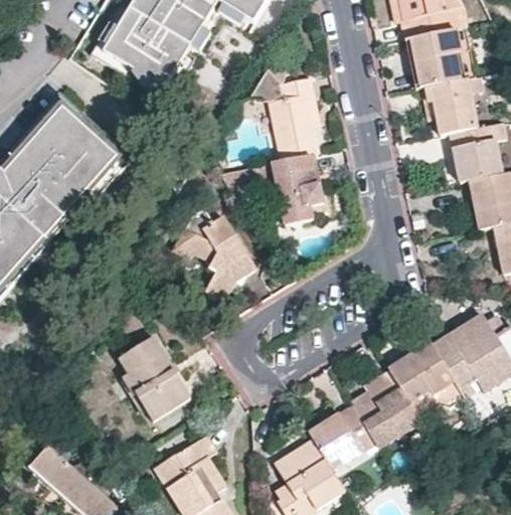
[(124,0),(95,51),(165,92),(212,11),(249,32),(268,0),(124,0)]
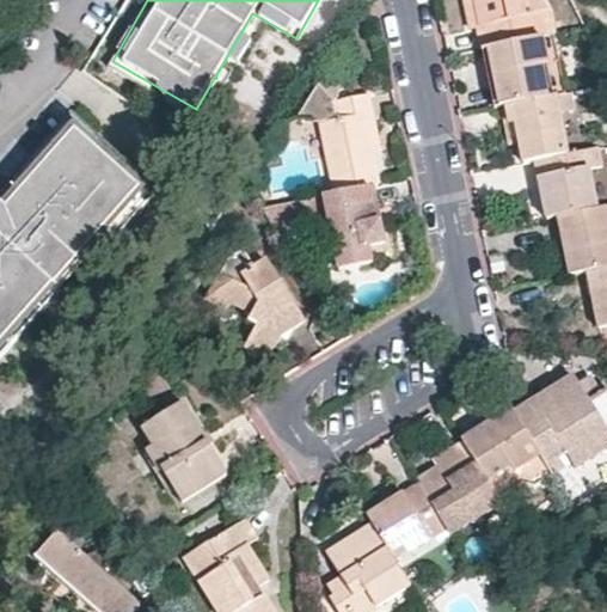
[(464,0),(470,29),(483,26),(477,0),(464,0)]
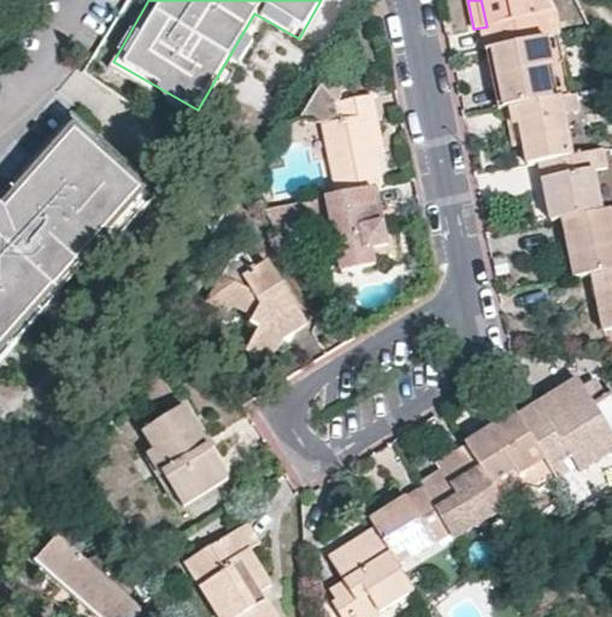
[(490,46),(547,35),(542,11),(549,10),(543,0),(481,0),(487,27),(490,46)]
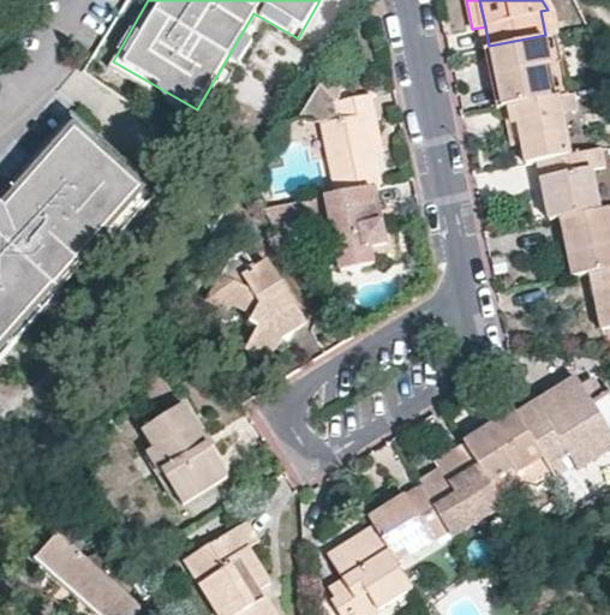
[(377,21),(372,1),(364,4),(369,22),(377,21)]
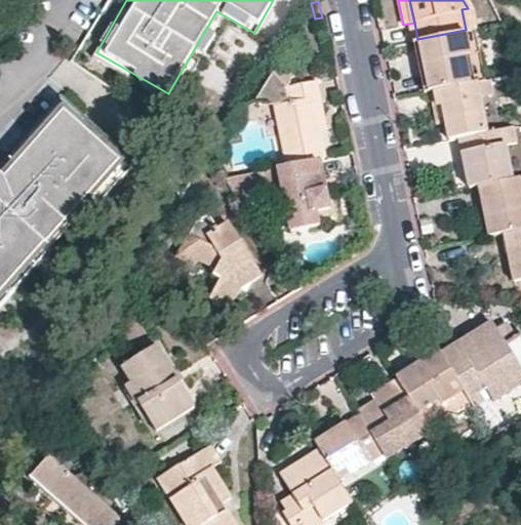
[(475,80),(482,79),(471,28),(466,30),(417,39),(429,90),(437,88),(475,80)]
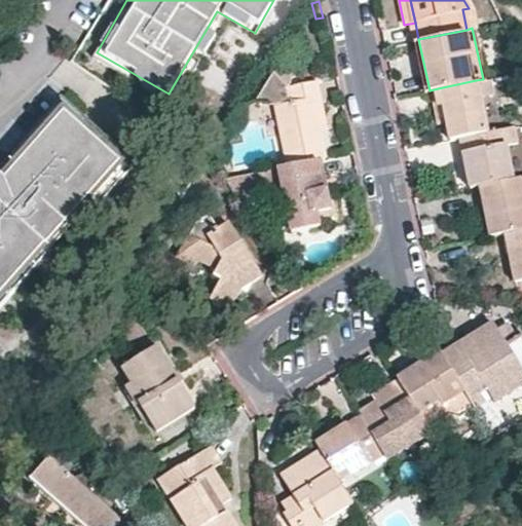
[(315,95),(312,79),(288,84),(288,79),(287,75),(285,72),(282,70),(276,69),(272,70),(269,73),(268,75),(250,104),(270,107),(282,165),(318,158),(329,156),(323,127),(315,129),(308,97),(315,95)]
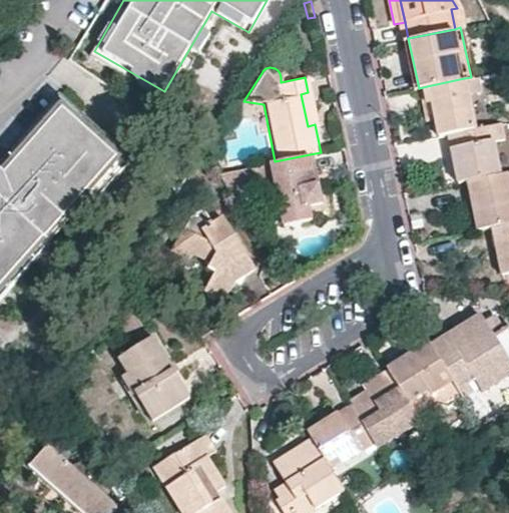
[(476,79),(465,81),(464,78),(427,86),(433,116),(437,133),(446,131),(474,125),(468,96),(479,93),(476,79)]
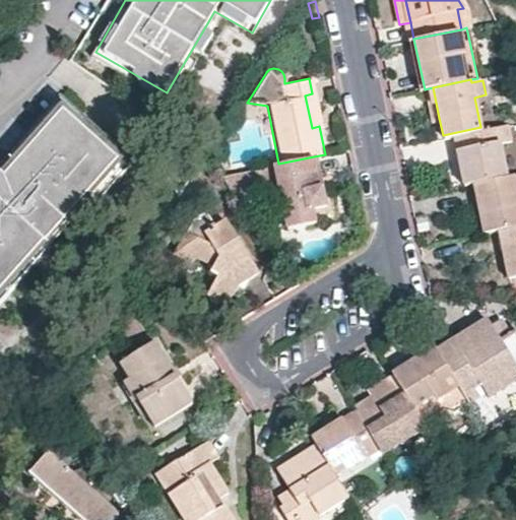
[(431,120),(439,118),(433,87),(425,89),(424,89),(431,120)]
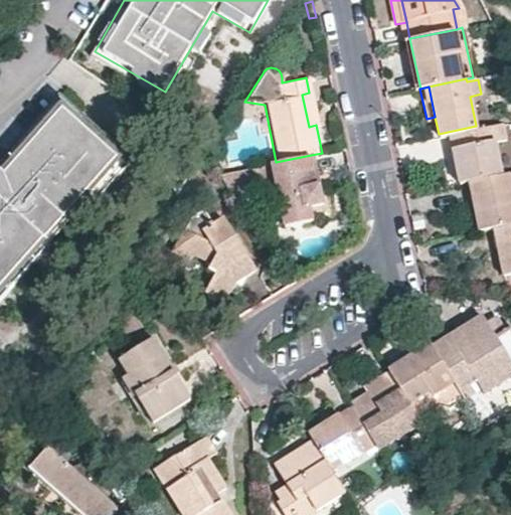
[(107,155),(117,144),(57,91),(0,154),(0,290),(49,236),(43,231),(76,195),(87,204),(121,167),(107,155)]
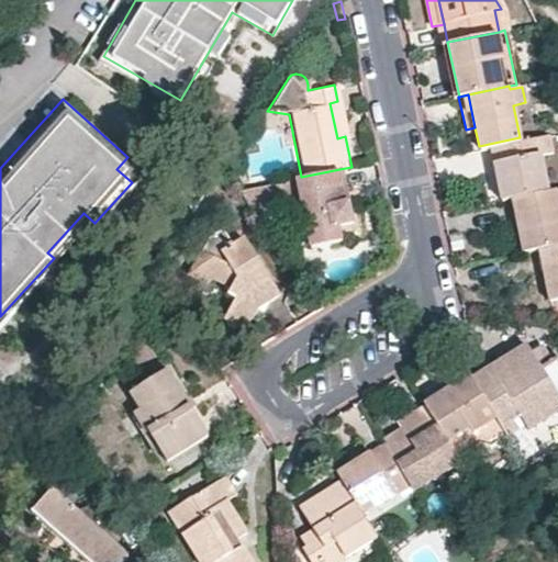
[(337,138),(345,136),(337,101),(330,103),(337,138)]
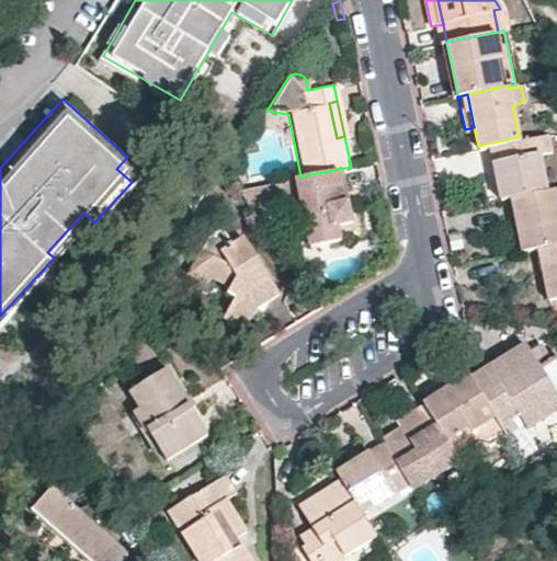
[(510,195),(546,187),(537,149),(526,152),(523,137),(519,137),(488,144),(500,197),(510,195)]
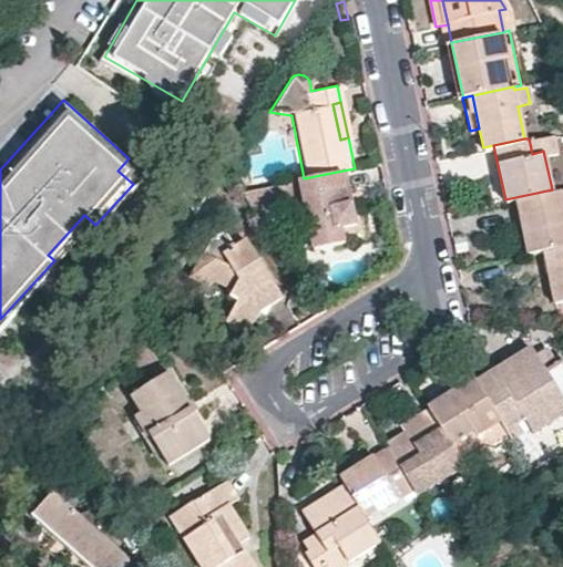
[(356,226),(343,171),(304,178),(296,181),(297,182),(299,196),(311,247),(341,240),(338,229),(356,226)]
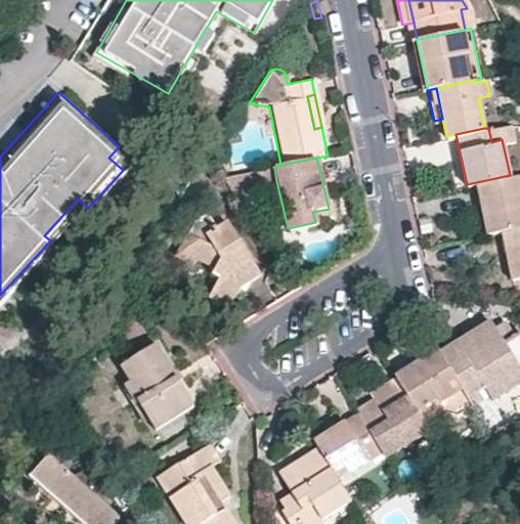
[(274,168),(241,175),(243,187),(276,181),(274,168)]
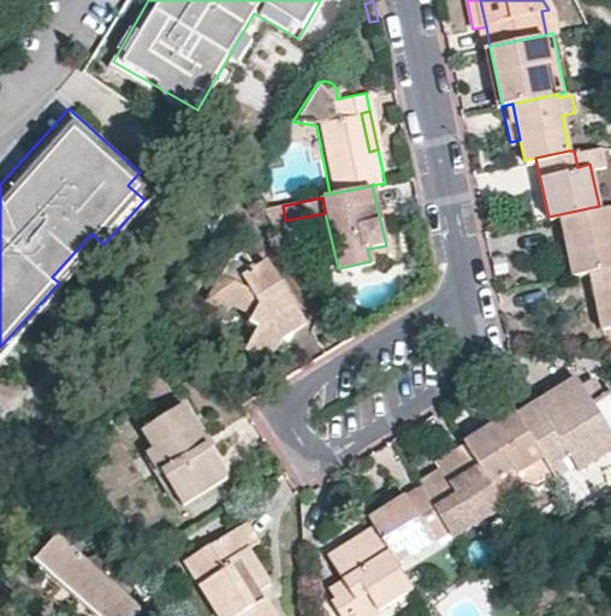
[(610,265),(610,203),(599,206),(559,214),(573,274),(587,271),(610,265)]
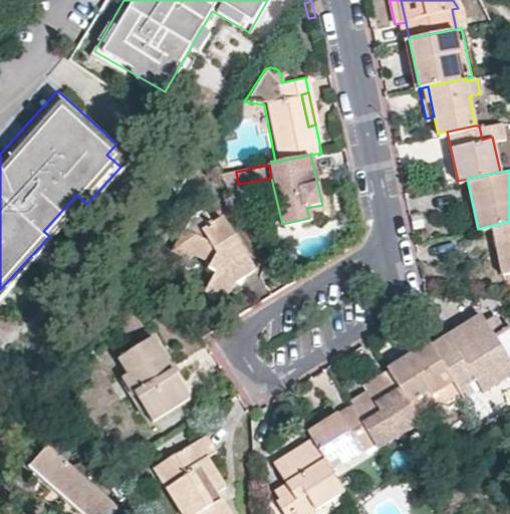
[(238,184),(236,172),(220,175),(230,190),(239,189),(238,184)]
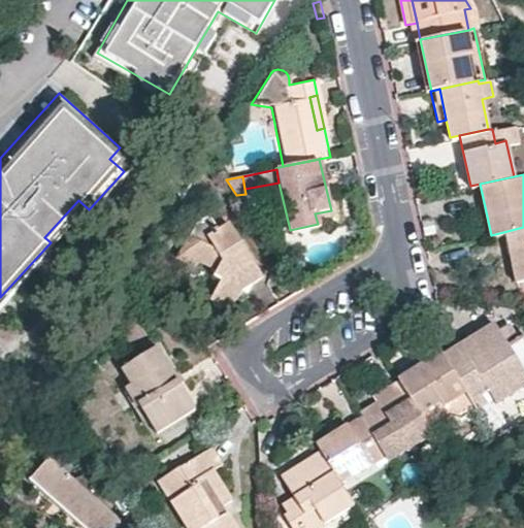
[(259,275),(227,224),(217,231),(206,216),(195,224),(176,257),(190,264),(199,259),(217,268),(214,276),(219,282),(208,301),(218,307),(231,300),(237,289),(259,275)]
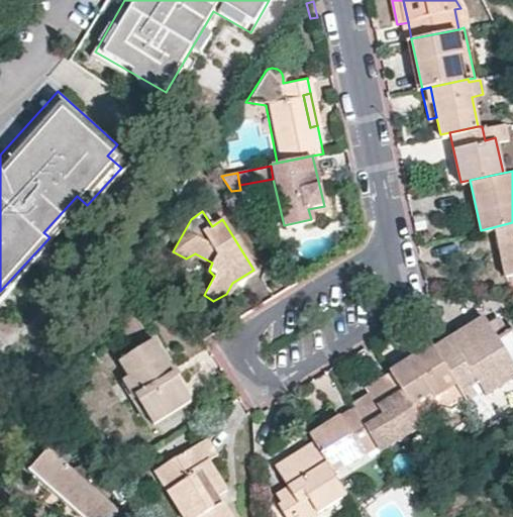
[(512,222),(493,227),(503,276),(512,273),(512,222)]
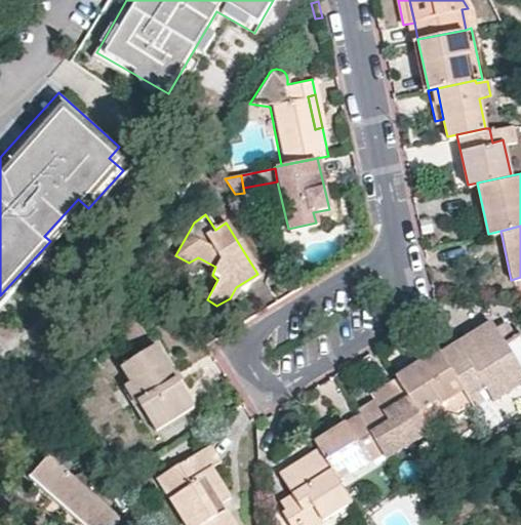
[(492,328),(488,321),(454,341),(458,350),(492,328)]
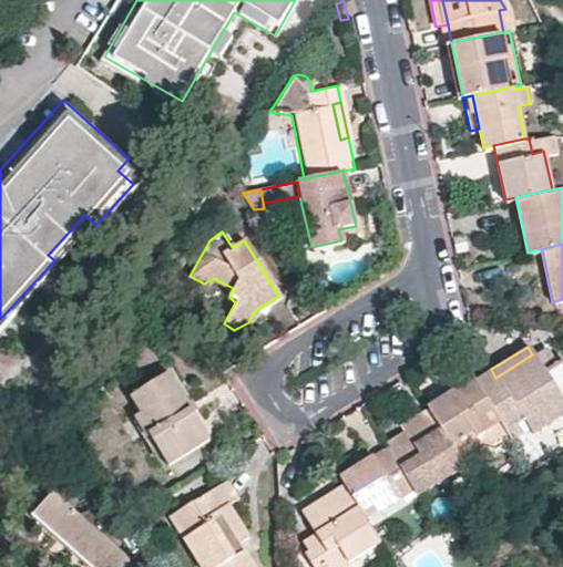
[(532,354),(495,378),(491,369),(476,379),(476,380),(505,429),(520,420),(530,437),(562,415),(562,361),(562,359),(554,364),(544,348),(532,354)]
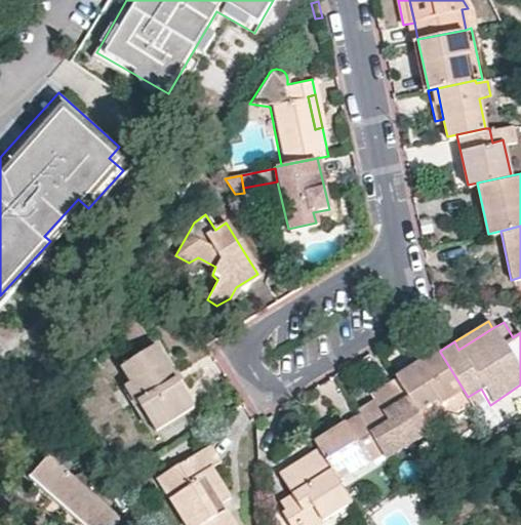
[(138,399),(135,401),(153,429),(191,406),(153,345),(119,365),(129,381),(138,399)]
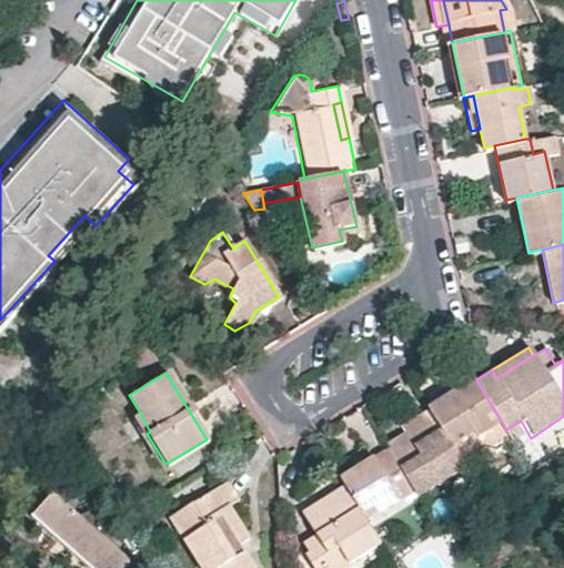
[(495,449),(512,438),(506,429),(476,381),(457,392),(454,388),(446,393),(449,398),(429,411),(432,415),(460,460),(489,443),(495,449)]
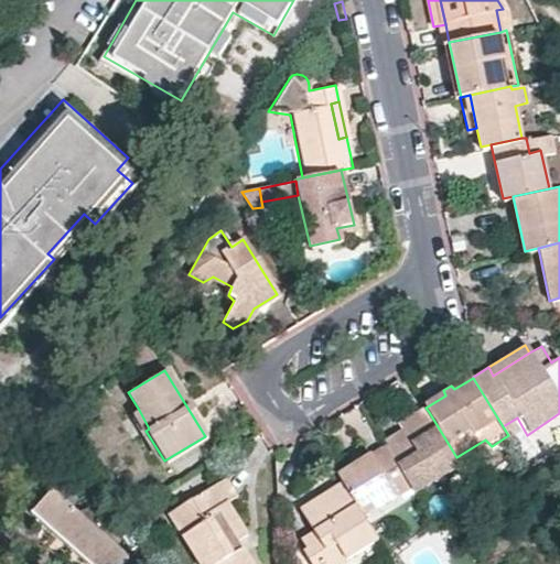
[(398,420),(401,427),(429,412),(426,408),(423,403),(398,420)]
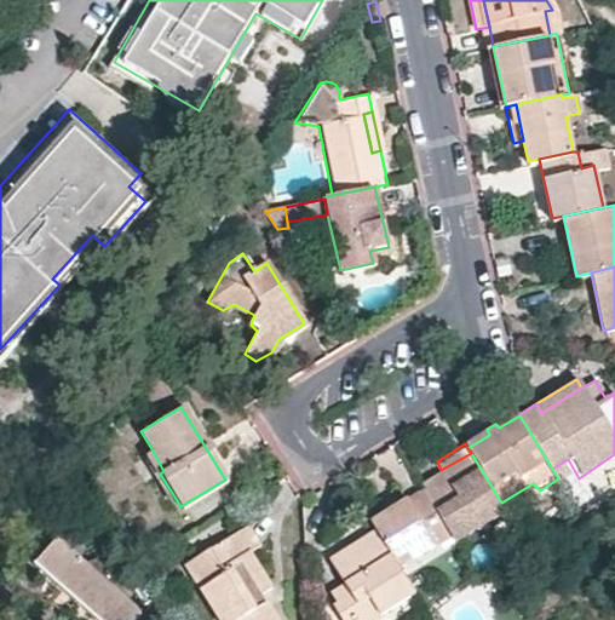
[(153,477),(160,474),(164,471),(153,451),(141,457),(153,477)]
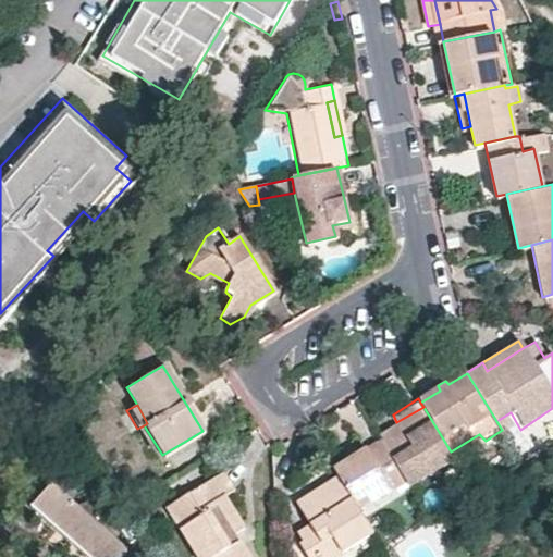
[(403,478),(406,484),(417,478),(431,469),(453,456),(451,452),(424,407),(396,422),(376,435),(379,440),(403,478)]
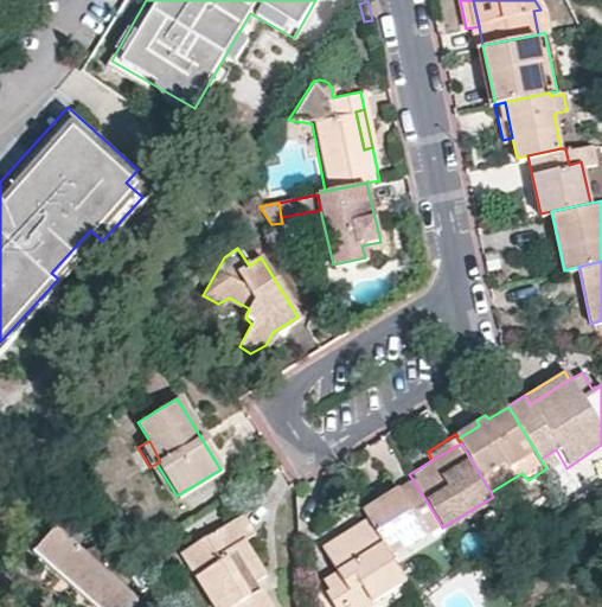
[(365,516),(389,554),(439,521),(412,479),(363,511),(365,516)]
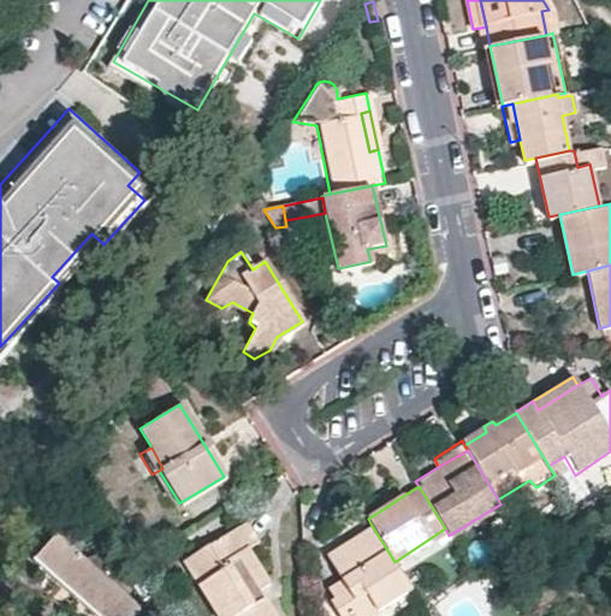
[(487,534),(476,519),(461,528),(470,543),(487,534)]
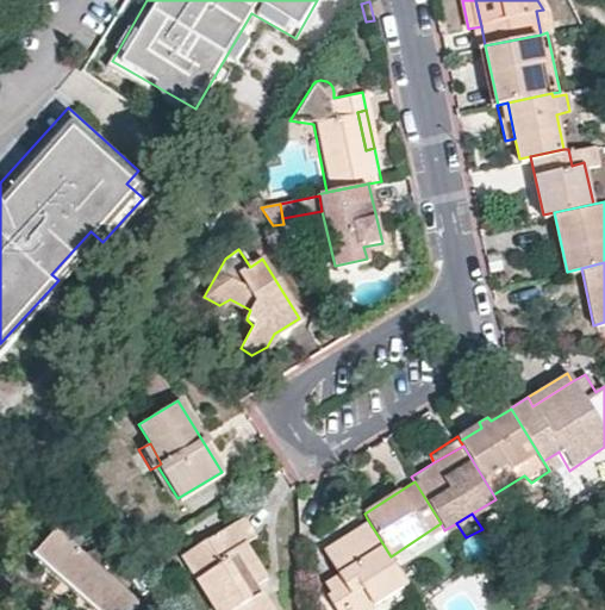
[(270,609),(255,583),(263,578),(243,542),(251,536),(239,517),(180,554),(214,609),(270,609)]
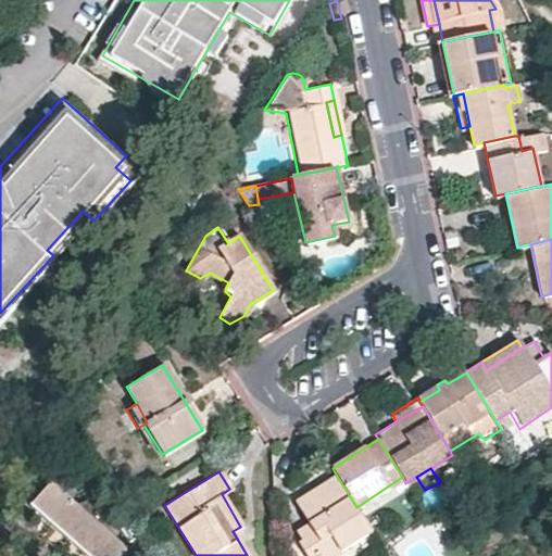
[(338,547),(369,528),(356,507),(335,472),(293,500),(305,520),(312,532),(300,540),(296,542),(304,555),(331,555),(340,551),(338,547)]
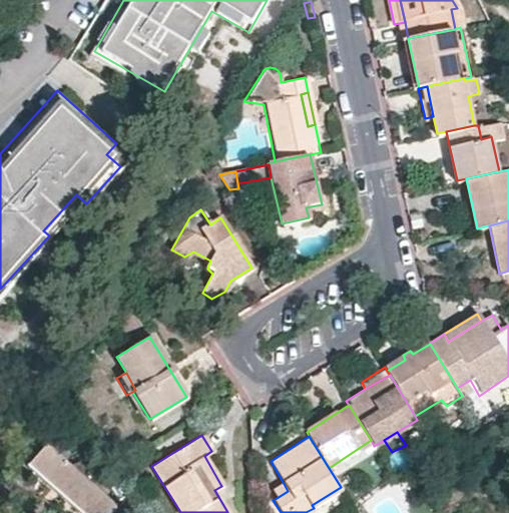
[(441,445),(436,437),(429,440),(435,449),(441,445)]
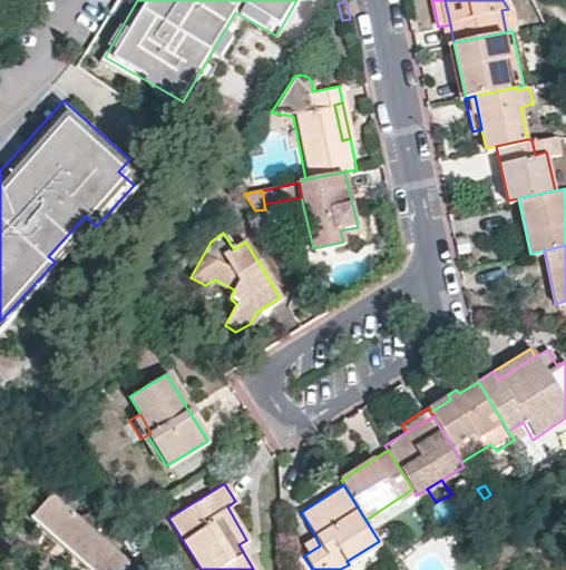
[(111,569),(124,556),(97,532),(87,507),(74,511),(48,490),(28,513),(93,569),(111,569)]
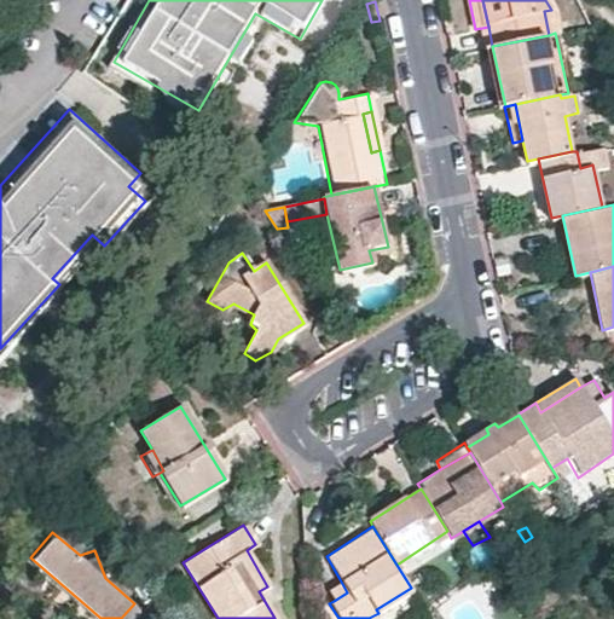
[(326,588),(334,601),(347,593),(340,579),(326,588)]
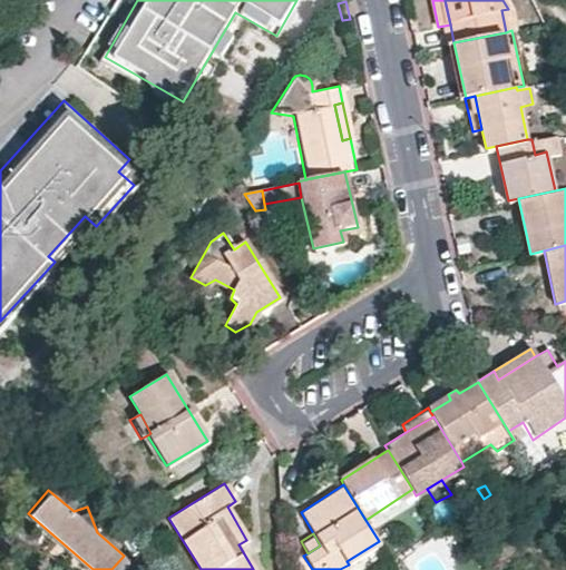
All buildings are outlined.
